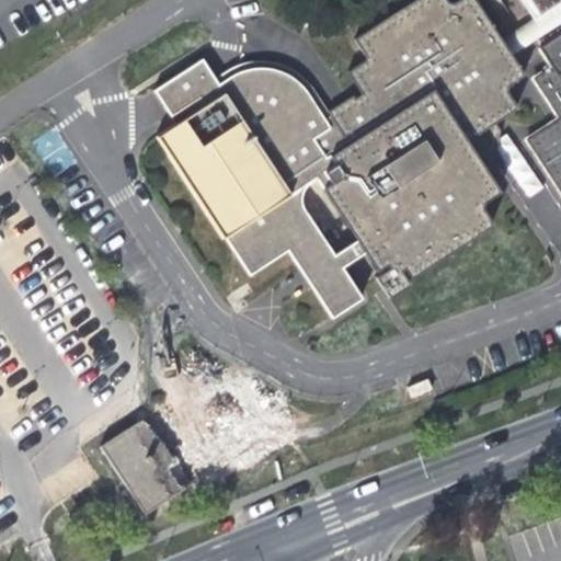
[(362,253),(375,272),(385,265),(386,268),(373,277),(387,298),(408,285),(398,271),(401,268),(408,279),(491,226),(482,210),(482,204),(500,193),(483,169),(489,165),(495,125),(493,122),(516,107),(506,91),(506,86),(525,73),(511,53),(502,41),(474,0),(456,0),(454,2),(448,2),(446,0),(413,0),(352,39),(363,56),(363,60),(345,72),(362,96),(344,107),(342,104),(328,114),(330,117),(324,121),(319,113),(313,104),(308,98),(302,90),(298,84),(293,80),(287,76),(281,72),(274,69),(267,68),(259,67),(251,68),(240,70),(230,75),(217,83),(208,71),(199,58),(151,90),(160,104),(173,124),(153,136),(219,240),(221,238),(248,275),(285,251),(302,276),(312,270),(320,281),(309,287),(330,319),(359,299),(340,267),(362,253)]
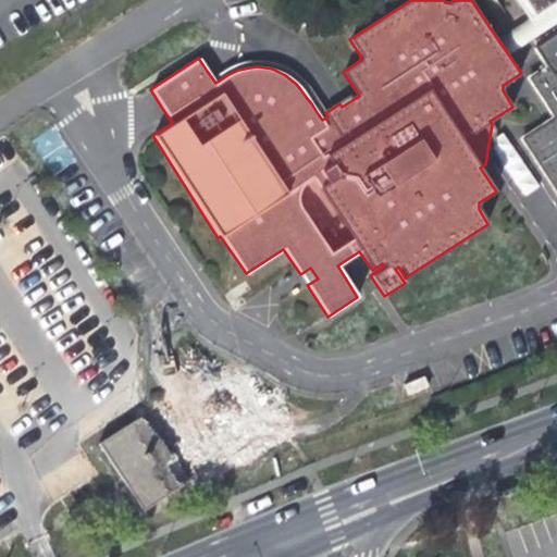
[(556,0),(525,0),(536,16),(556,1),(556,0)]
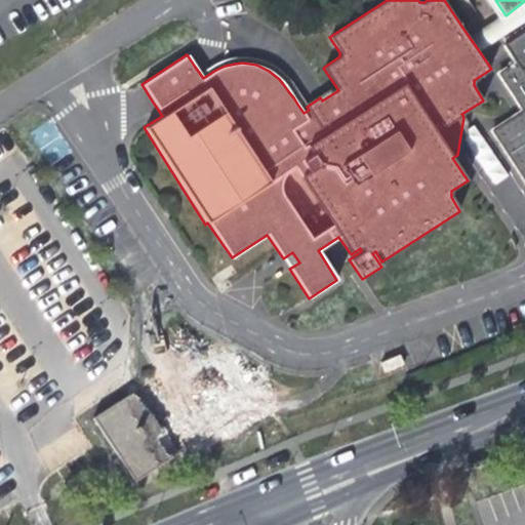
[(524,1),(506,15),(497,21),(505,33),(524,19),(524,1)]
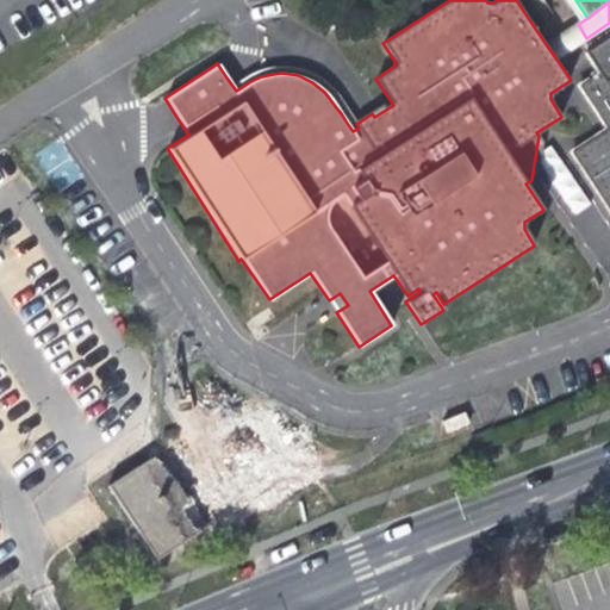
[(555,57),(586,38),(578,24),(546,44),(555,57)]
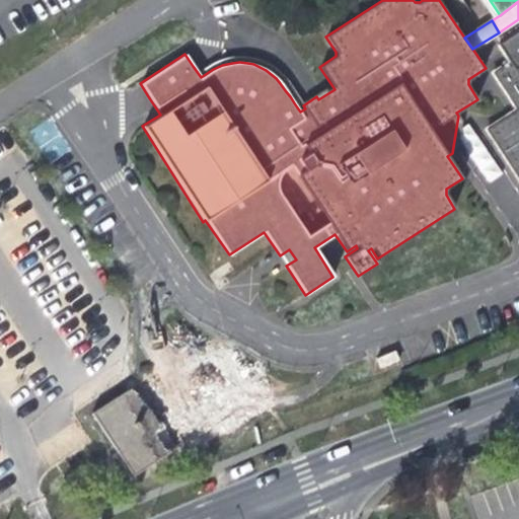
[(518,31),(498,45),(509,63),(492,74),(515,109),(486,130),(518,181),(518,31)]
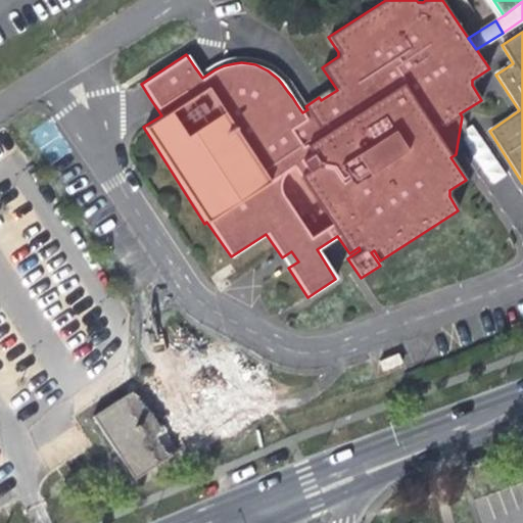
[(241,369),(235,359),(229,363),(235,373),(241,369)]
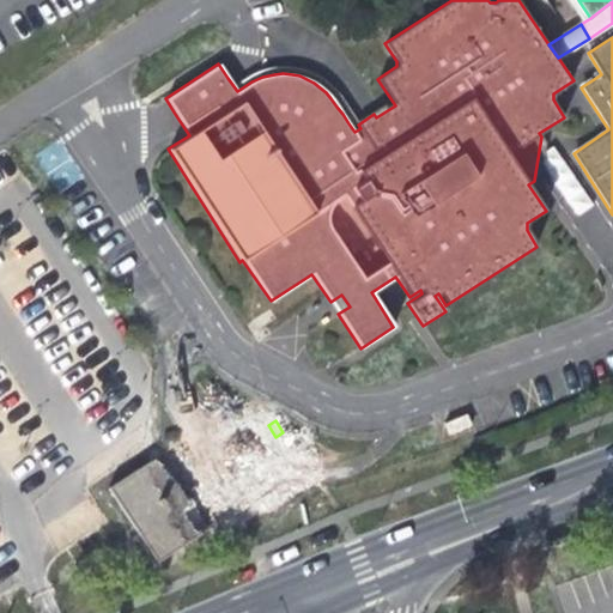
[(243,516),(278,493),(296,481),(289,468),(283,460),(295,451),(283,432),(275,437),(268,425),(222,453),(204,466),(186,439),(110,490),(159,564),(240,510),(243,516)]
